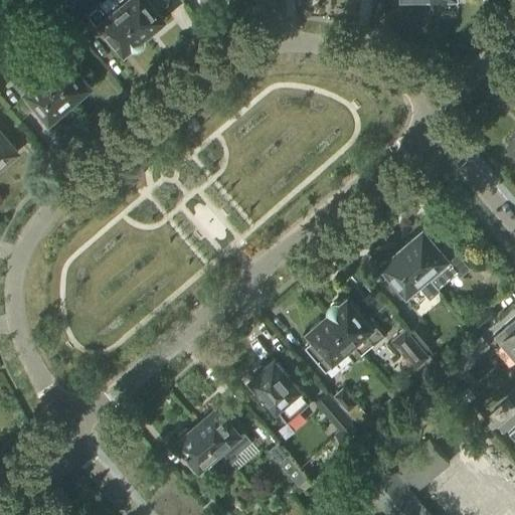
[(49,0),(73,28),(82,20),(65,0),(49,0)]
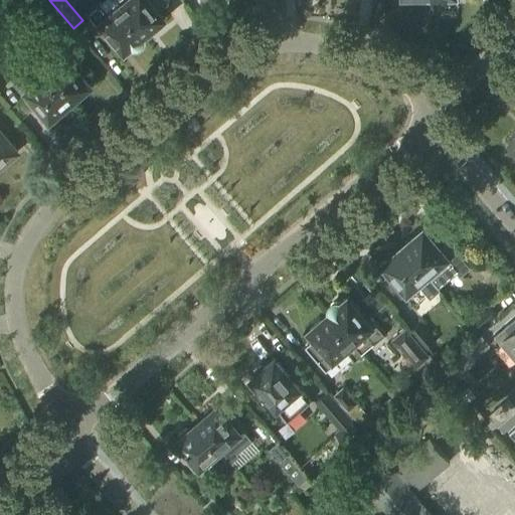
[(116,0),(105,0),(89,15),(104,33),(107,30),(126,52),(133,46),(134,47),(136,47),(137,47),(139,47),(140,47),(141,46),(143,45),(144,43),(144,42),(144,41),(144,40),(144,38),(144,37),(145,36),(116,0)]
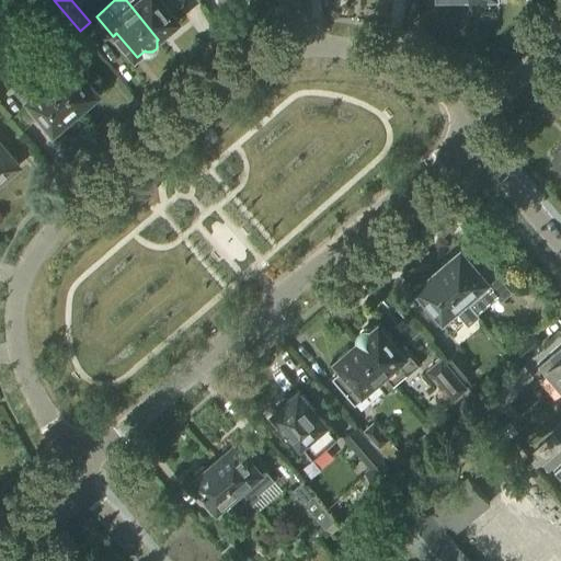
[(184,2),(182,0),(126,0),(158,39),(180,20),(173,12),(184,2)]
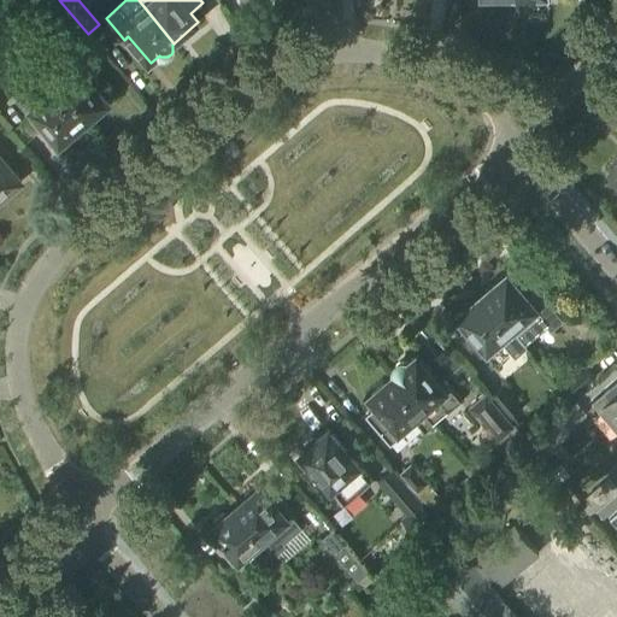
[(99,81),(87,66),(81,71),(80,69),(66,81),(64,77),(53,86),(52,87),(83,123),(95,113),(99,115),(105,109),(106,104),(109,103),(93,86),(99,81)]
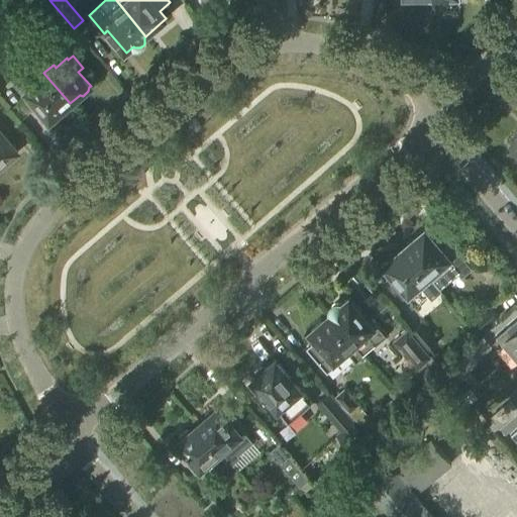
[(44,72),(38,65),(30,72),(28,70),(16,80),(28,94),(24,98),(34,109),(38,106),(50,120),(52,119),(57,118),(62,114),(62,110),(70,103),(43,73),(44,72)]
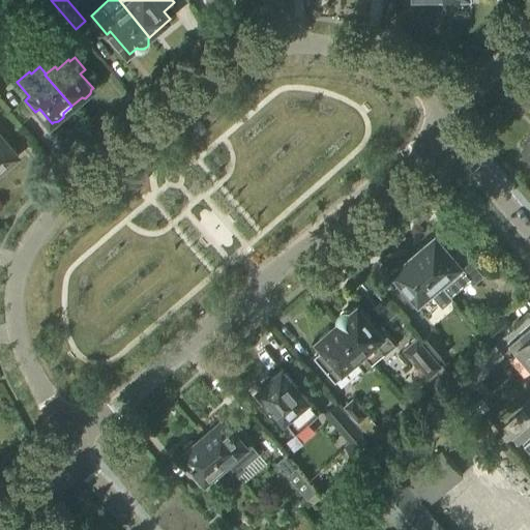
[(0,171),(20,155),(0,131),(0,171)]
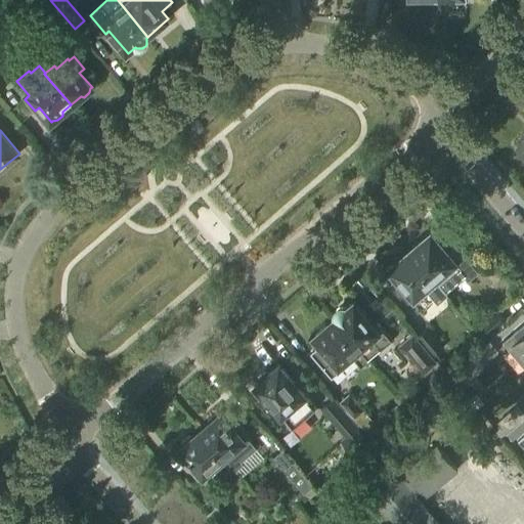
[(456,264),(431,234),(422,243),(418,243),(411,247),(411,252),(410,252),(435,280),(445,293),(465,277),(468,281),(478,272),(466,257),(456,264)]
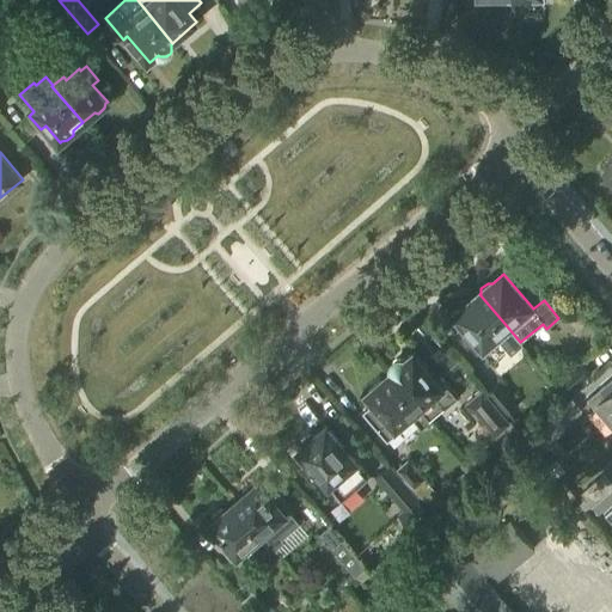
[(520,342),(508,328),(479,294),(457,314),(470,330),(463,336),(478,353),(496,337),(512,355),(524,346),(520,342)]
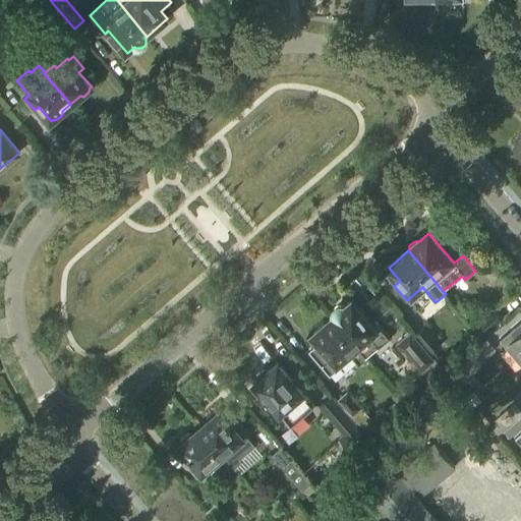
[(334,316),(333,317),(358,347),(365,356),(378,346),(379,348),(390,339),(374,321),(371,323),(352,300),(345,307),(343,306),(341,306),(340,306),(338,306),(336,307),(334,309),(333,311),(333,314),(334,316)]
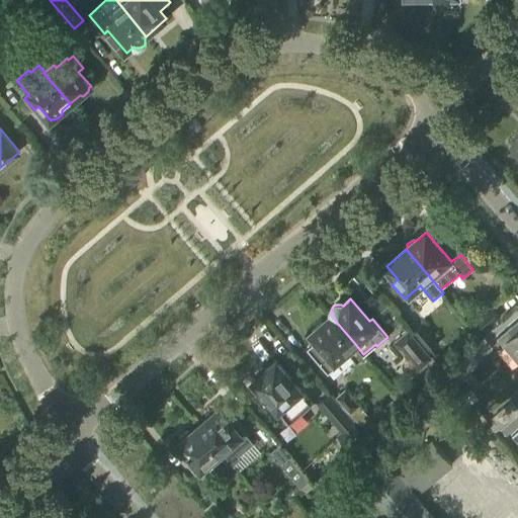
[(480,334),(499,318),(491,308),(471,324),(480,334)]
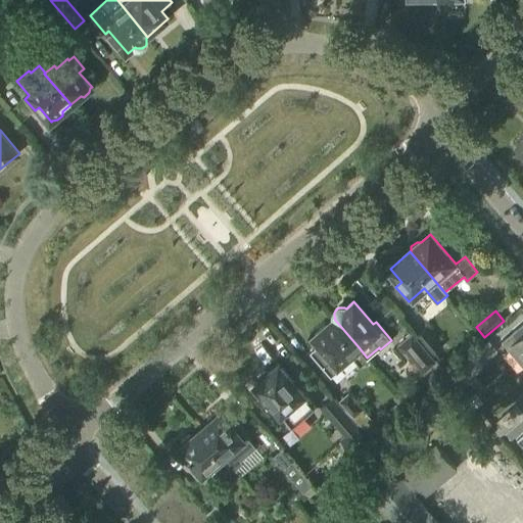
[(360,348),(334,319),(313,336),(319,343),(310,351),(331,377),(341,368),(340,367),(352,357),(361,366),(369,360),(367,358),(360,348)]
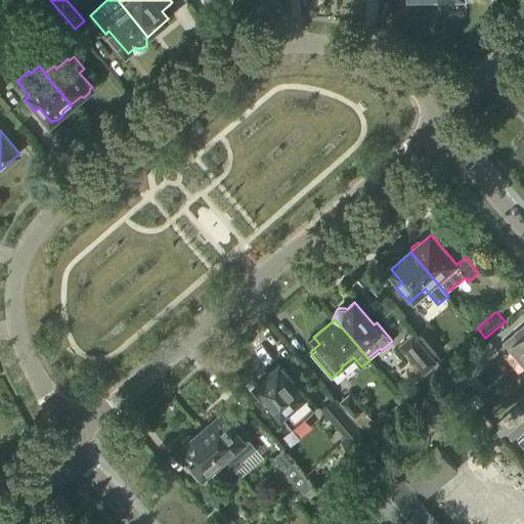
[(523,324),(504,343),(523,366),(523,324)]
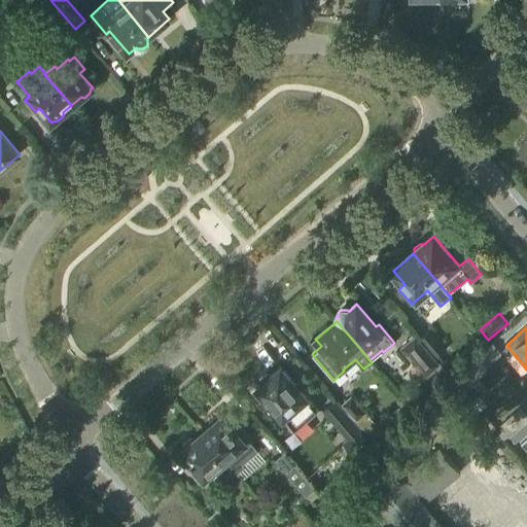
[(430,330),(419,340),(435,360),(447,350),(430,330)]
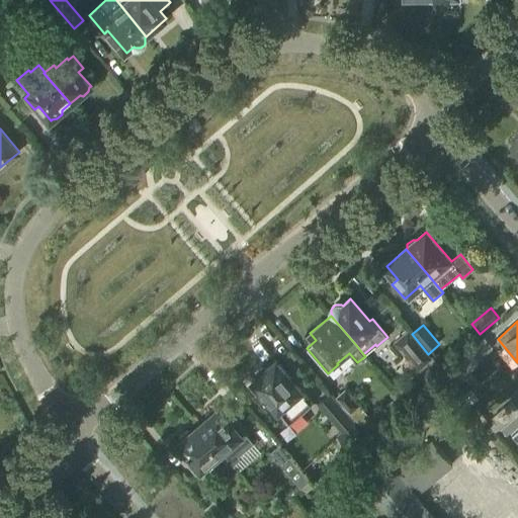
[(432,358),(428,354),(412,334),(411,335),(408,331),(395,343),(418,369),(432,358)]
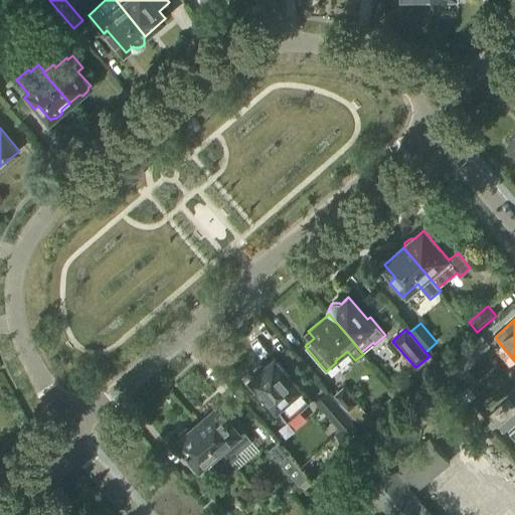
[(456,379),(477,362),(467,351),(447,368),(456,379)]
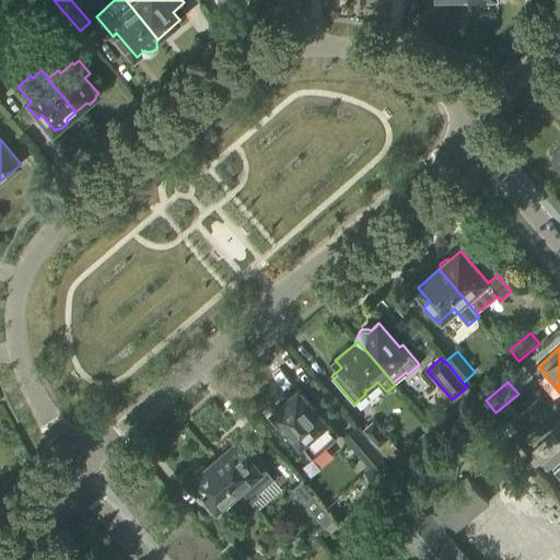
[(338,436),(299,391),(288,400),(282,399),(276,405),(277,410),(273,412),(289,430),(284,434),(294,445),(299,441),(314,458),(338,436)]
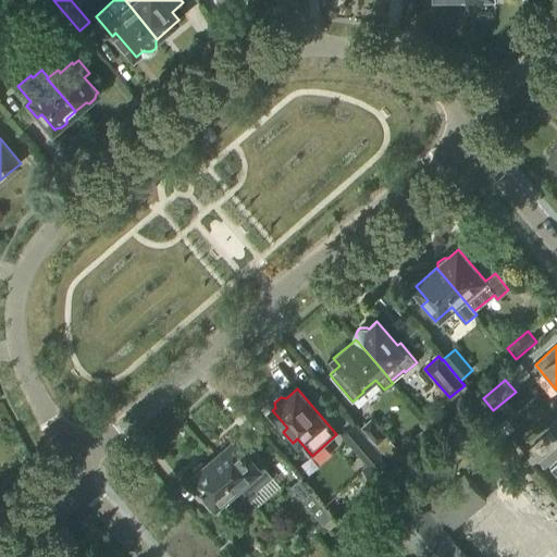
[(397,468),(407,459),(371,418),(360,426),(397,468)]
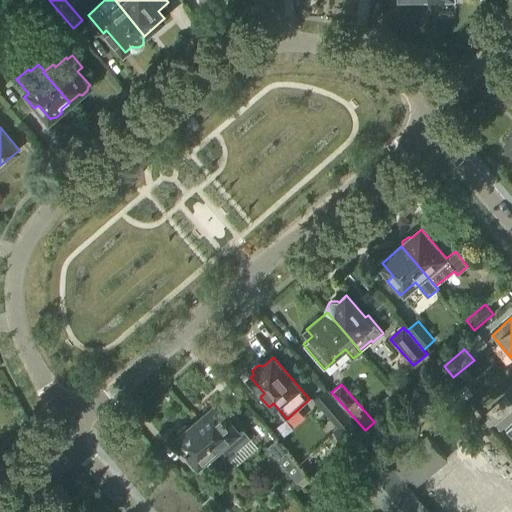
[(459,391),(466,399),(473,393),(466,385),(459,391)]
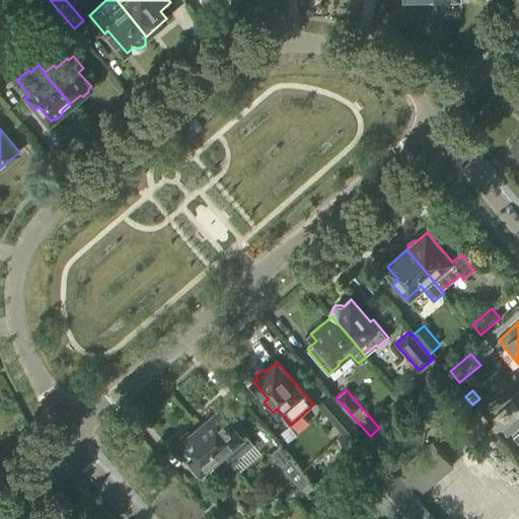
[(317,404),(344,434),(356,423),(329,393),(317,404)]
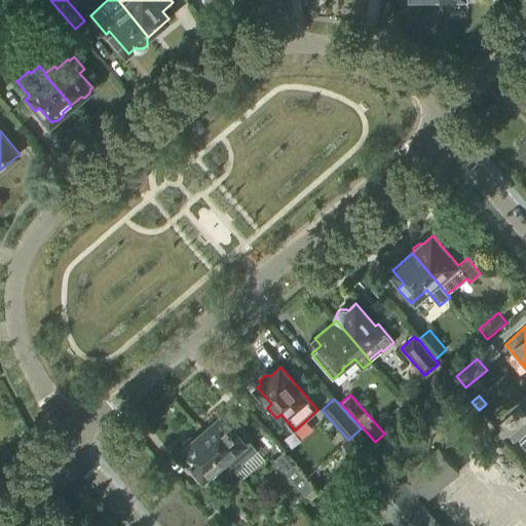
[(508,437),(525,422),(525,420),(525,414),(519,407),(498,425),(508,437)]
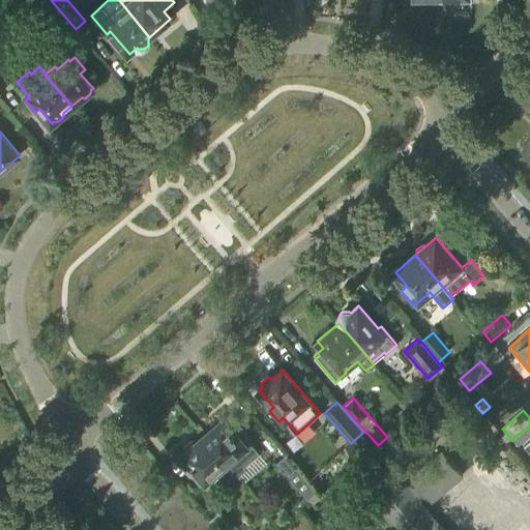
[(224,418),(221,420),(219,418),(210,425),(212,429),(203,436),(237,476),(245,469),(243,467),(259,453),(249,442),(252,441),(241,430),(236,433),(224,418)]
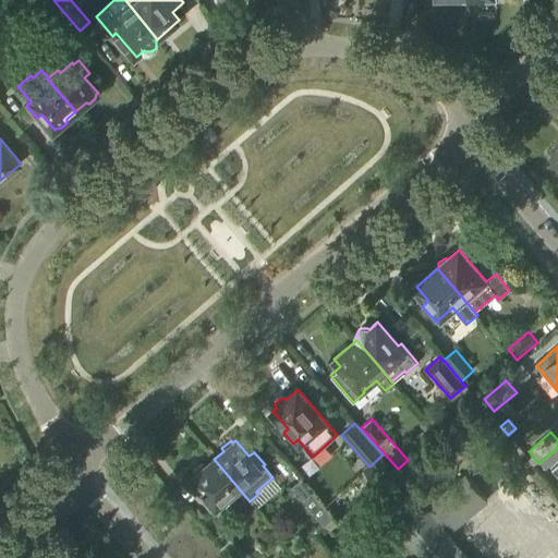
[(545,470),(557,458),(557,449),(557,448),(538,463),(545,470)]
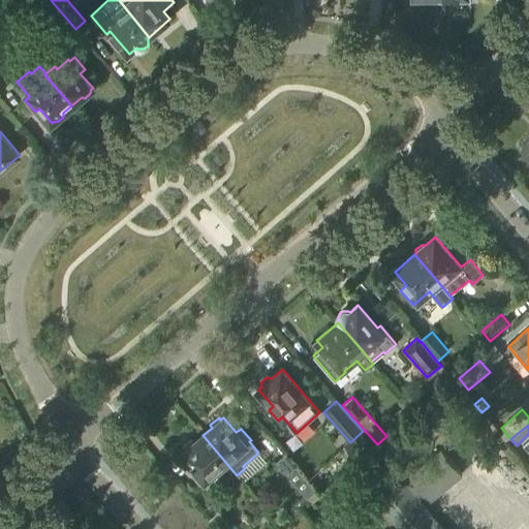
[(374,443),(363,431),(350,442),(346,445),(358,459),(374,443)]
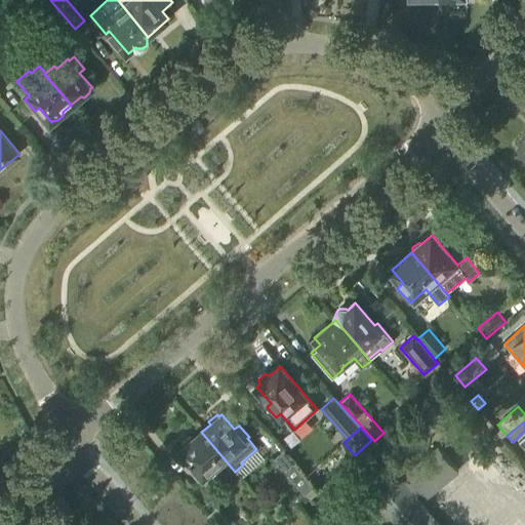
[(201,432),(192,440),(191,438),(182,445),(184,447),(182,449),(194,463),(189,468),(199,480),(216,465),(228,478),(235,472),(201,432)]
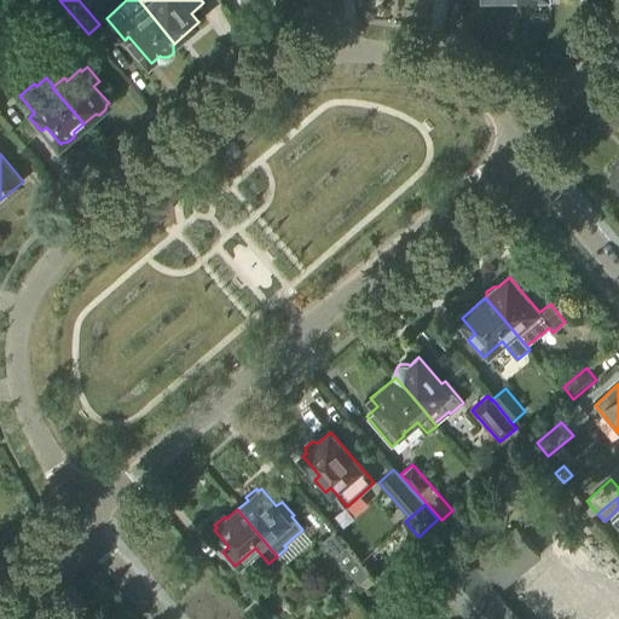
[(306,516),(316,527),(324,520),(313,509),(306,516)]
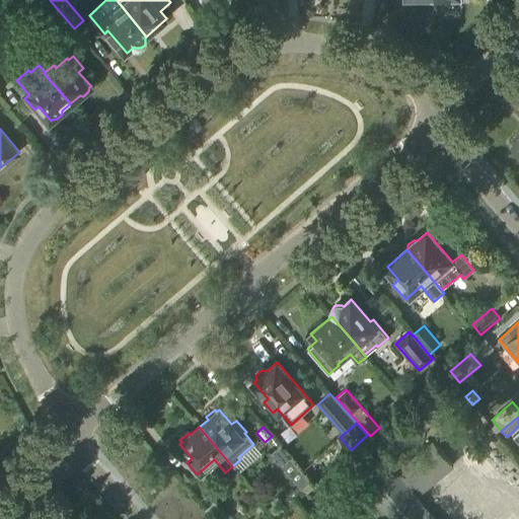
[(423,491),(453,465),(442,452),(433,441),(402,465),(402,466),(371,493),(392,518),(433,518),(411,492),(419,485),(423,491)]
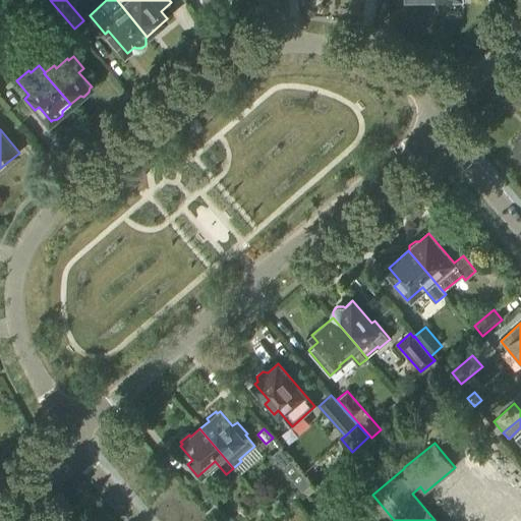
[(300,487),(309,479),(281,448),(272,455),(300,487)]
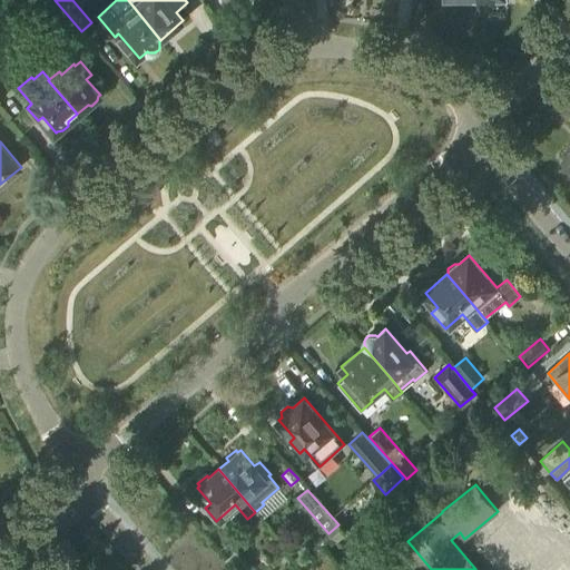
[(235,569),(251,569),(236,552),(226,560),(235,569)]
